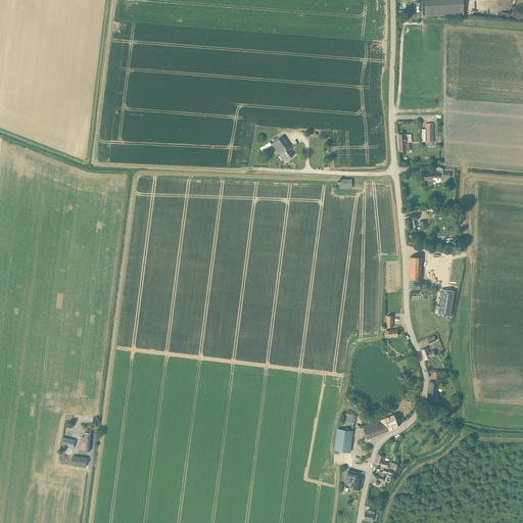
[(424,0),(426,16),(431,16),(464,14),(463,0),(424,0)]
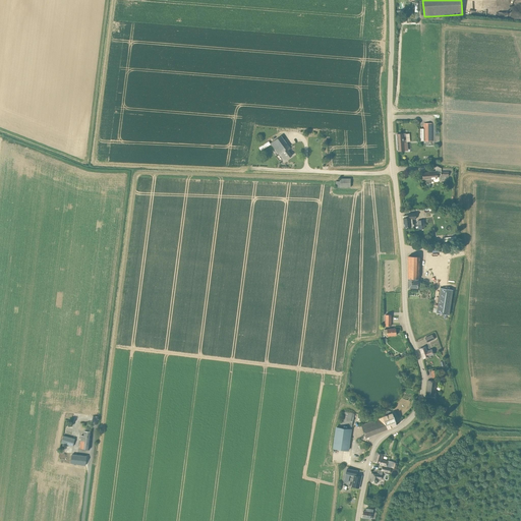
[(397,134),(398,152),(404,151),(404,142),(406,142),(406,133),(397,134)]
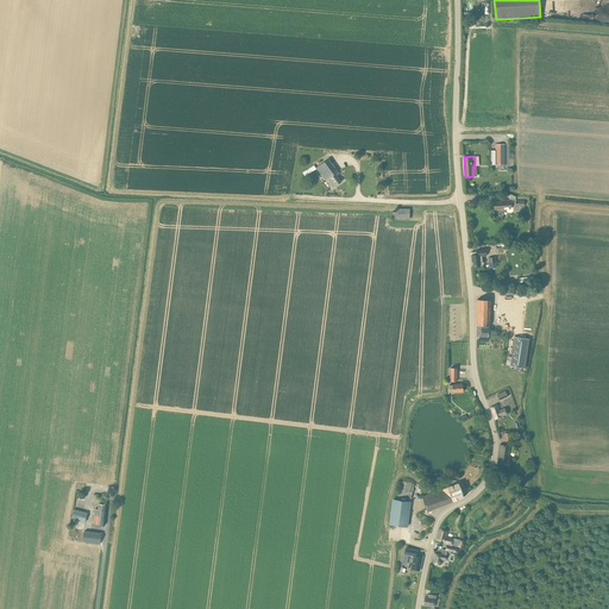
[(328,159),(324,162),(315,168),(325,181),(327,180),(333,188),(341,182),(337,175),(339,174),(328,159)]
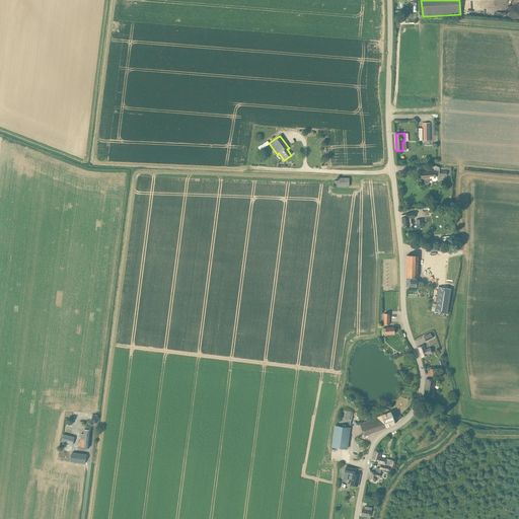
[(260,150),(270,144),(267,141),(257,147),(260,150)]
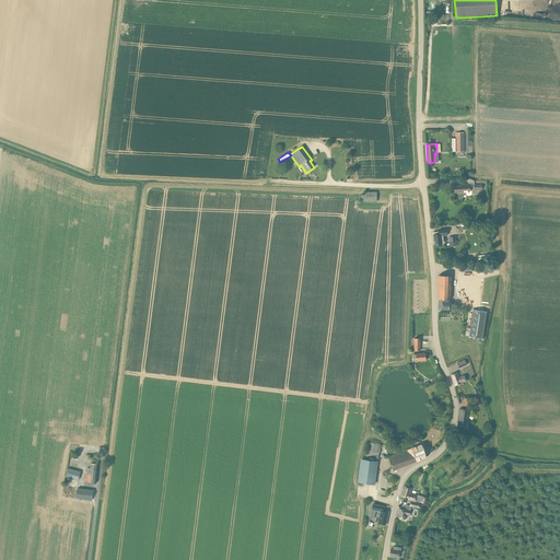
[(474,184),(474,181),(471,179),(468,178),(468,185),(461,185),(461,186),(454,186),(454,193),(462,193),(462,194),(469,193),(469,186),(474,186),(474,190),(482,190),(482,185),(474,184)]
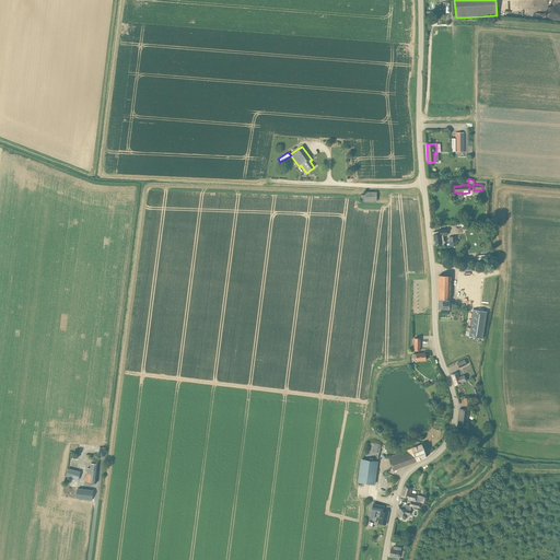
[(361,201),(375,201),(375,191),(364,191),(364,195),(361,195),(361,201)]
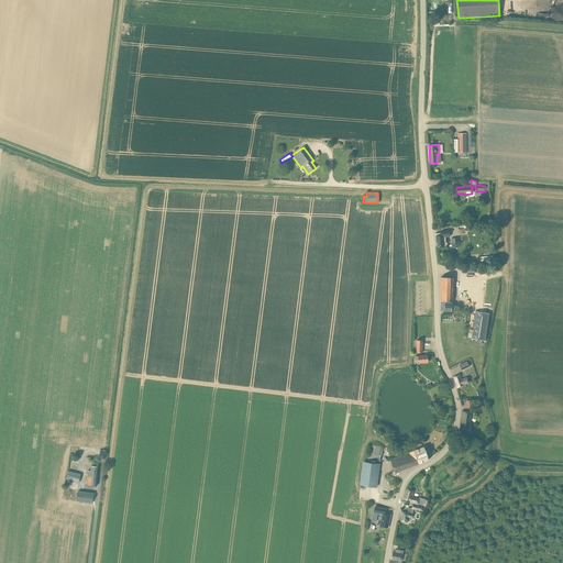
[(449,231),(445,231),(440,232),(441,233),(435,233),(435,236),(437,246),(444,245),(443,238),(449,238),(449,231)]
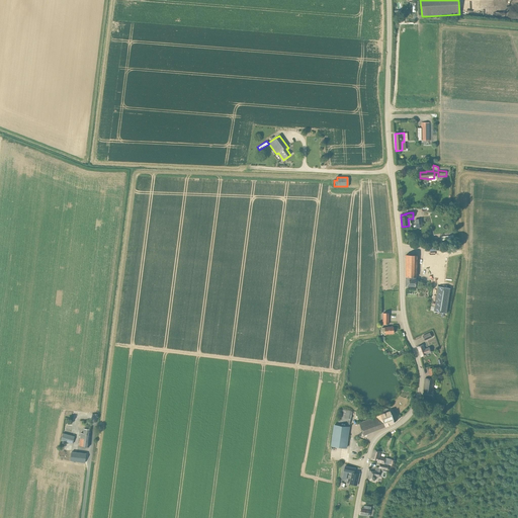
[(442,241),(445,240),(445,244),(447,243),(454,243),(453,235),(447,236),(441,237),(442,241)]
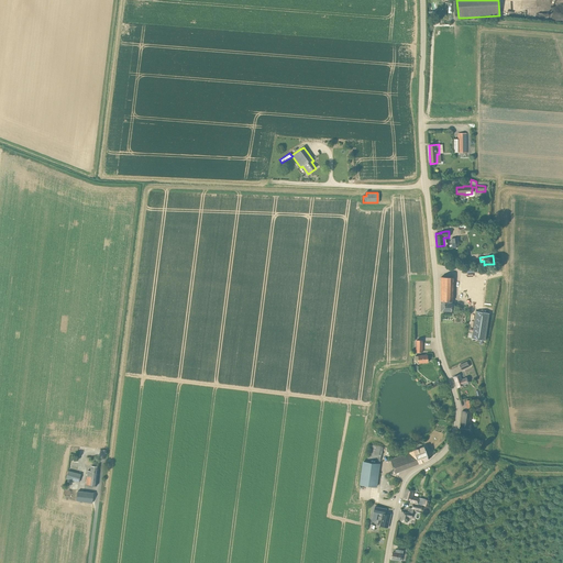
[(453,277),(441,277),(441,311),(452,311),(453,277)]
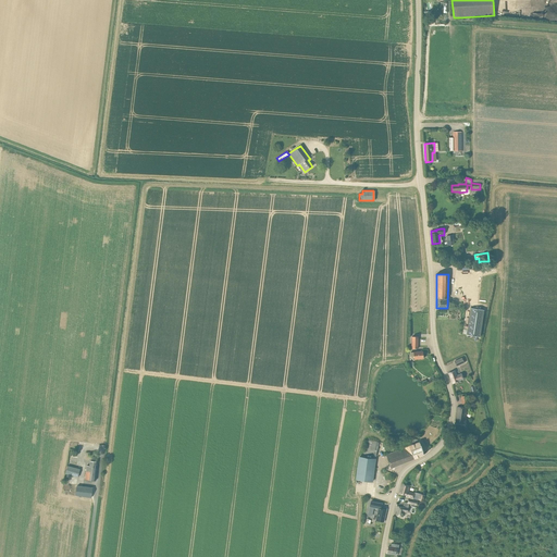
[(480,337),(484,310),(471,308),(467,335),(480,337)]
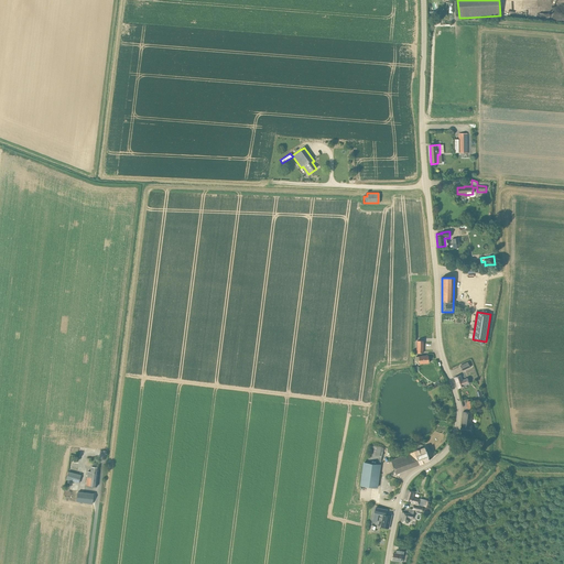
[(454,378),(458,388),(464,386),(468,383),(467,379),(463,381),(461,376),(454,378)]
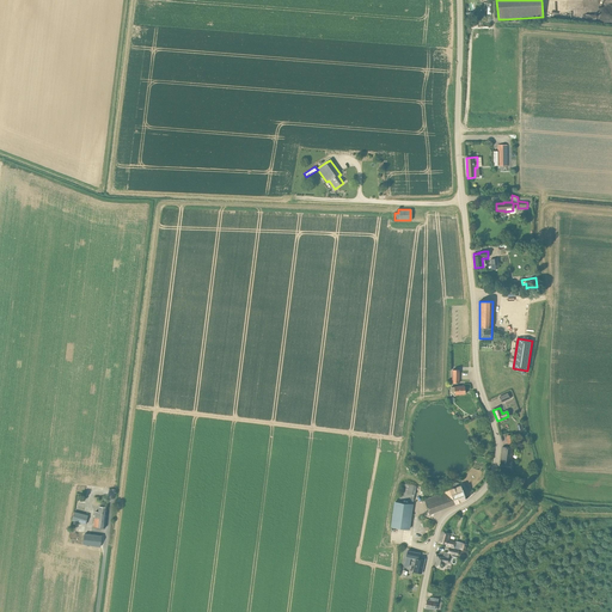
[(502,447),(500,469),(509,470),(513,448),(502,447)]
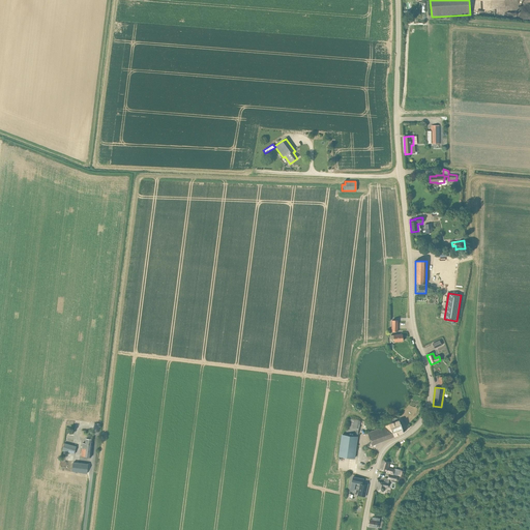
[(347,428),(347,433),(357,434),(358,429),(359,429),(360,420),(349,418),(347,428)]
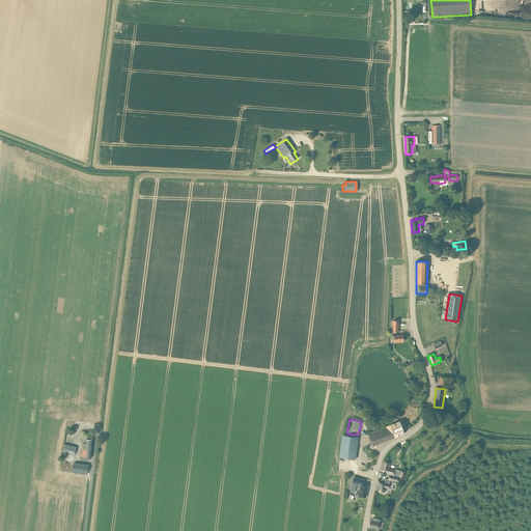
[(373,446),(404,434),(400,421),(368,434),(372,446),(373,446)]
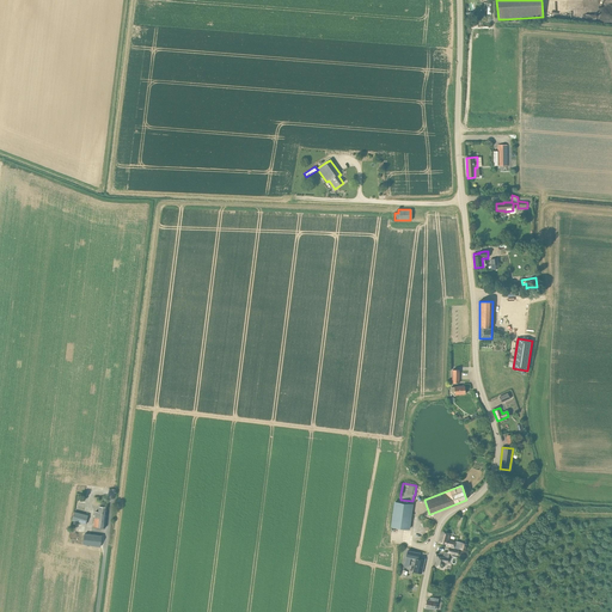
[(395,502),(392,526),(409,528),(412,505),(395,502)]
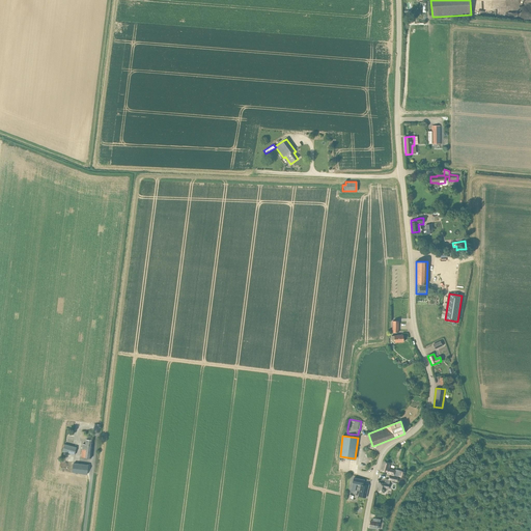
[(83,444),(82,447),(81,457),(90,458),(92,441),(86,440),(85,444),(83,444)]
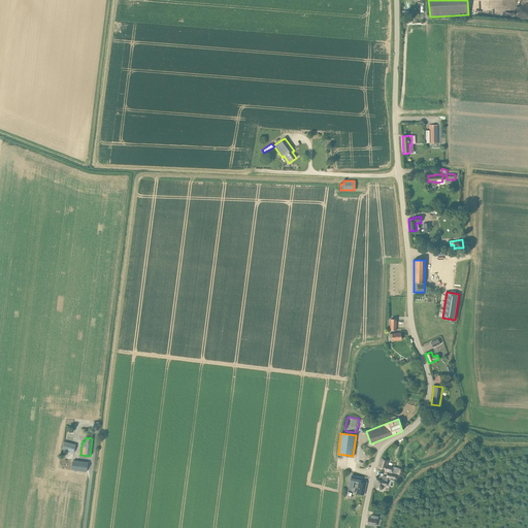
[(64,441),(62,450),(74,453),(76,446),(64,441)]
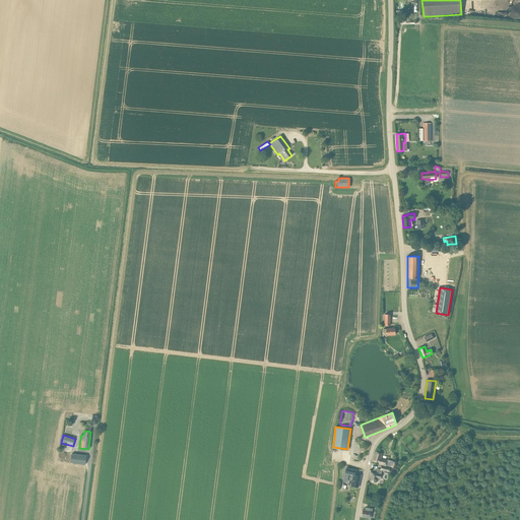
[(382,453),(381,453),(376,452),(373,461),(380,463),(379,464),(385,466),(387,461),(381,459),(382,453)]
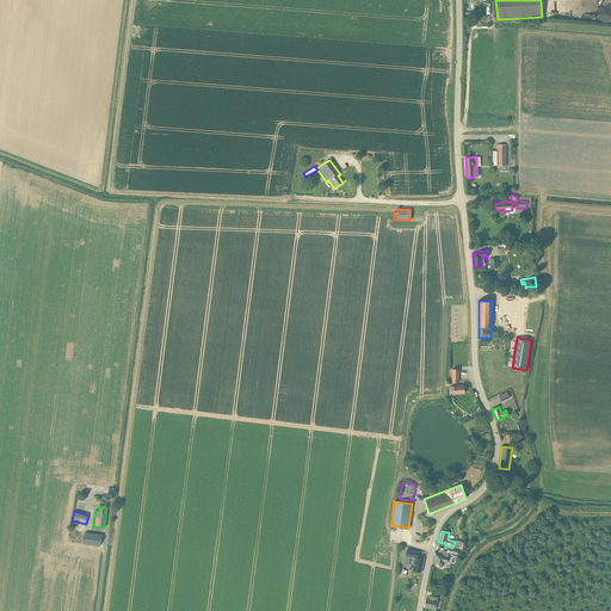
[(85,532),(85,534),(79,532),(78,542),(84,542),(84,543),(100,545),(102,536),(96,536),(96,535),(85,532)]
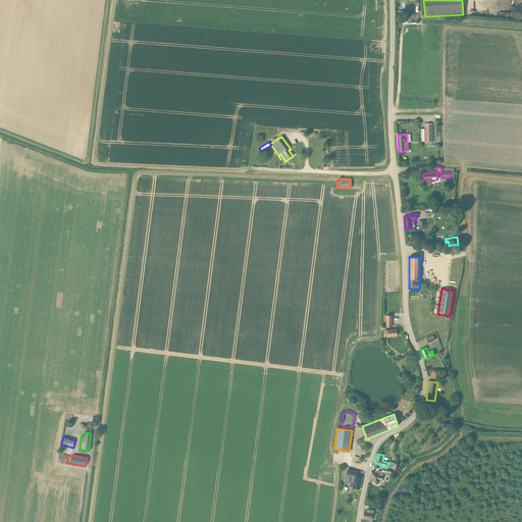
[(347,475),(345,483),(349,484),(351,476),(355,477),(352,487),(359,489),(360,489),(362,478),(358,477),(359,472),(348,469),(346,475),(347,475)]
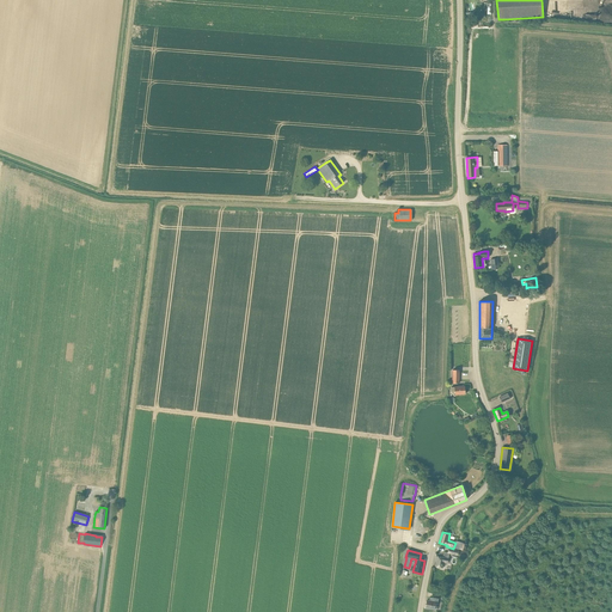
[(436,556),(434,567),(444,568),(445,563),(448,563),(450,558),(436,556)]
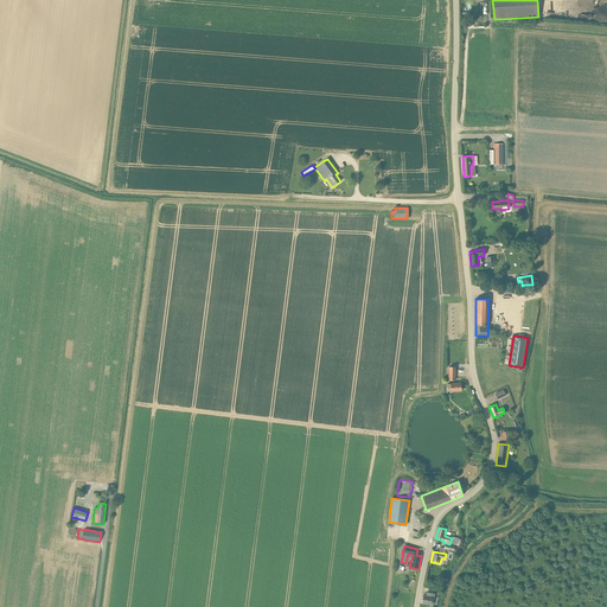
[(435,594),(432,593),(426,593),(426,596),(423,596),(422,602),(433,605),(435,594)]
